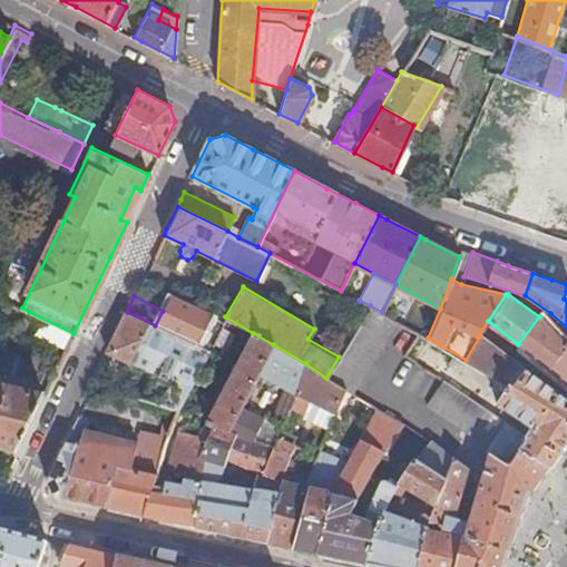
[(158,328),(194,343),(211,313),(175,296),(158,328)]
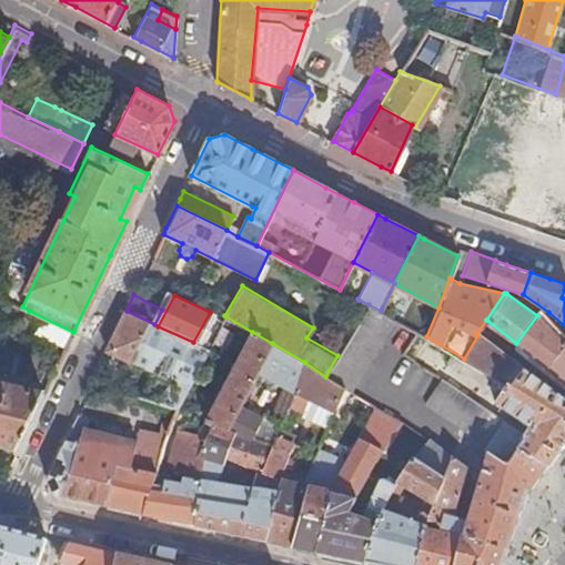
[(343,387),(353,392),(395,319),(381,311),(369,304),(350,336),(338,355),(325,376),(343,387)]
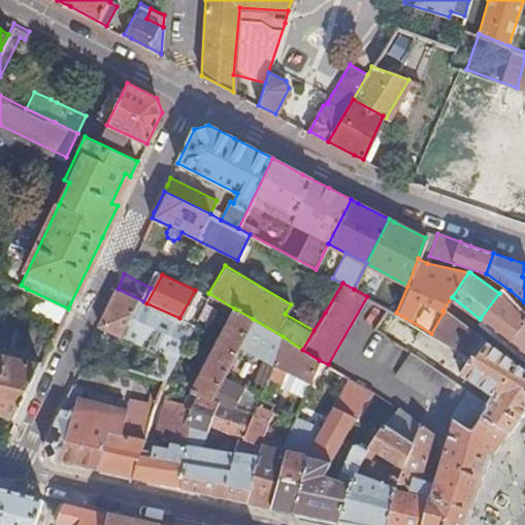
[(68,308),(27,289),(22,300),(62,321),(68,308)]
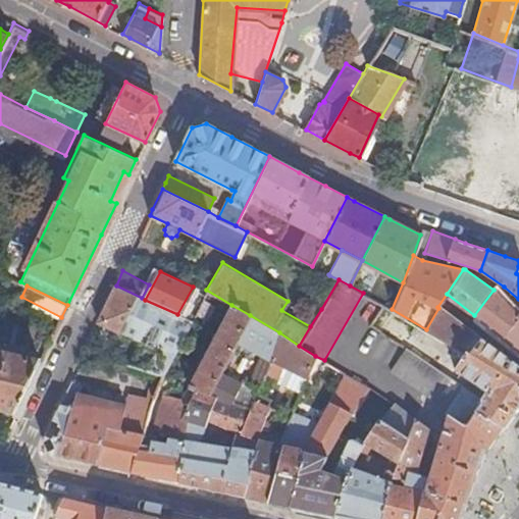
[(99,321),(136,339),(171,356),(190,320),(177,314),(145,300),(142,298),(116,286),(102,314),(99,321)]
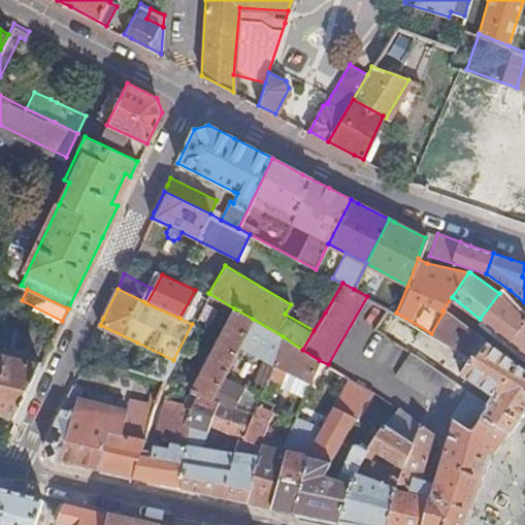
[(197,298),(203,302),(206,295),(201,293),(197,298)]
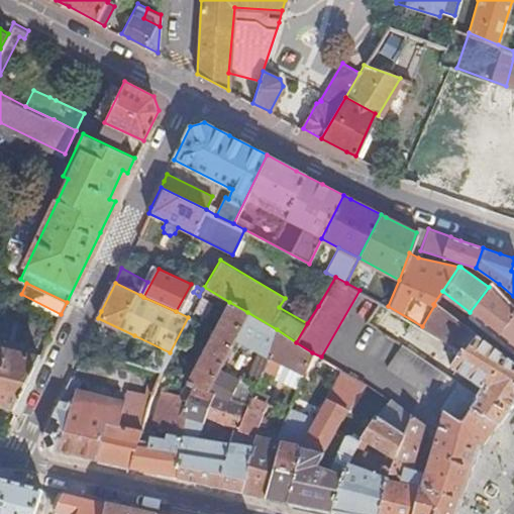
[(513,315),(510,312),(511,311),(508,308),(489,287),(470,312),(477,317),(513,346),(513,315)]
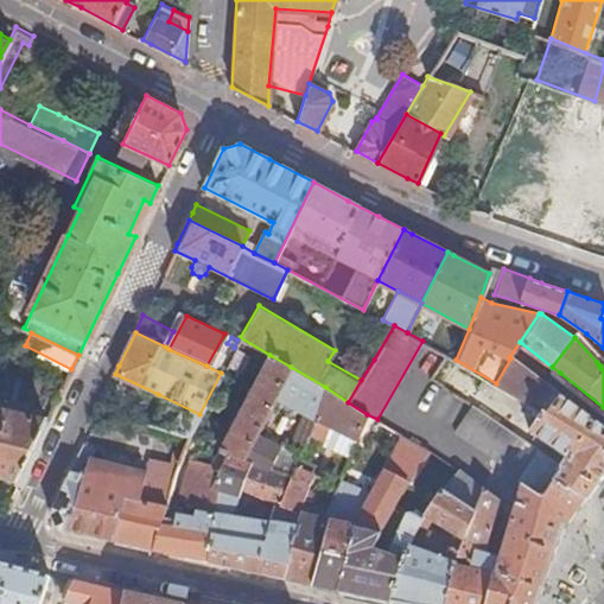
[(269,355),(215,458),(223,461),(227,452),(243,459),(258,432),(277,396),(291,367),(269,355)]
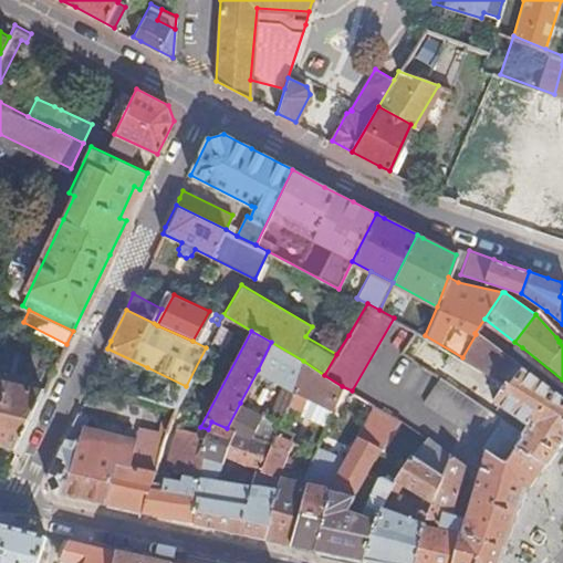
[(462,357),(504,382),(509,385),(521,368),(509,358),(476,334),(462,357)]
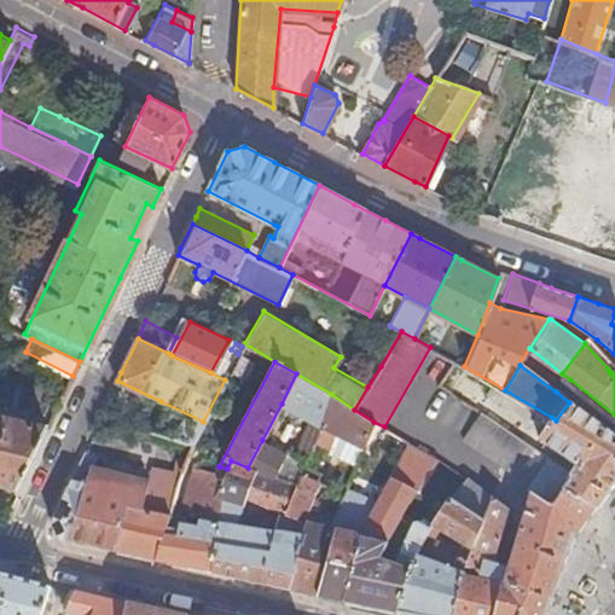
[(245,495),(279,509),(284,511),(299,477),(314,441),(331,394),(296,373),(282,404),(307,417),(286,452),(262,440),(248,468),(231,460),(227,469),(224,475),(215,494),(220,495),(212,569),(212,570),(254,580),(270,584),(286,587),(302,533),(274,528),(277,518),(247,511),(237,518),(245,495)]
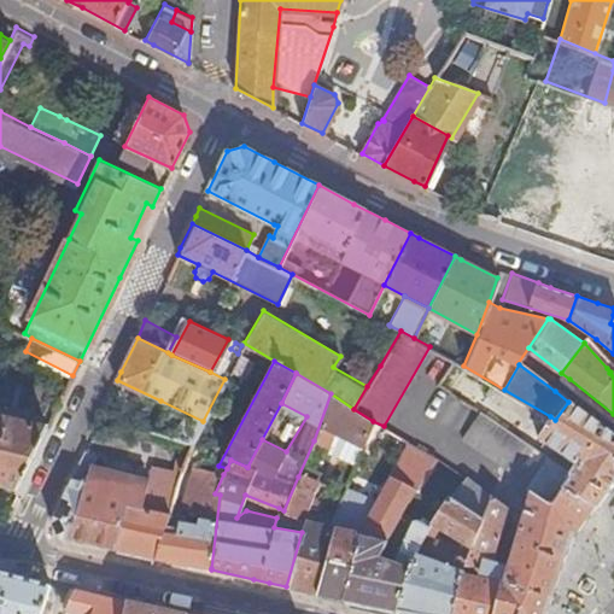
[(373,421),(354,409),(331,393),(314,440),(323,445),(326,439),(334,443),(331,452),(355,463),(360,454),(373,421)]
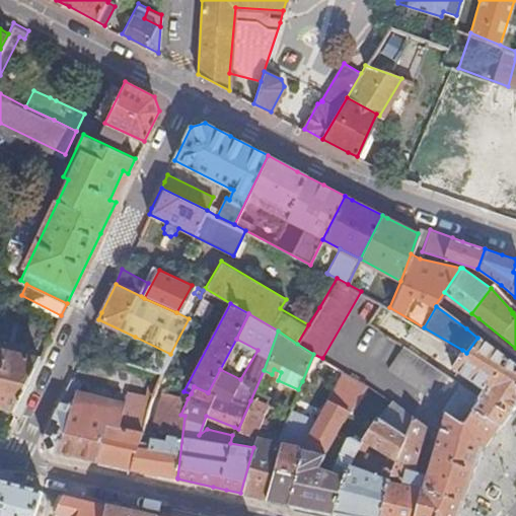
[(390,399),(389,400),(376,418),(403,436),(401,443),(389,473),(401,481),(399,485),(420,489),(414,515),(456,515),(474,466),(485,445),(501,424),(471,410),(480,396),(478,395),(432,364),(386,334),(375,350),(386,357),(379,368),(444,412),(425,474),(414,471),(427,426),(406,410),(390,399)]
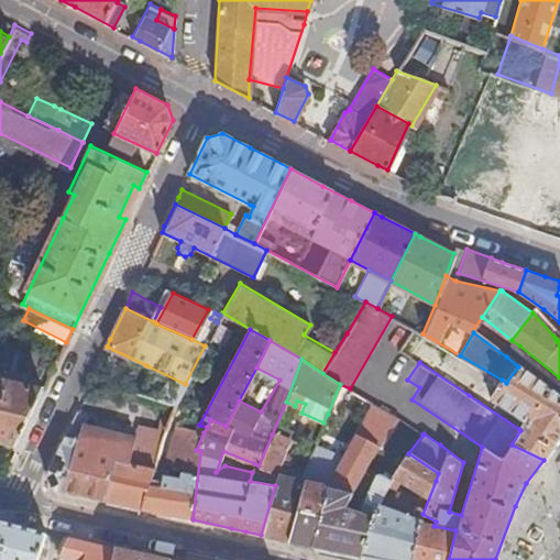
[(185,384),(146,365),(134,391),(174,405),(185,384)]
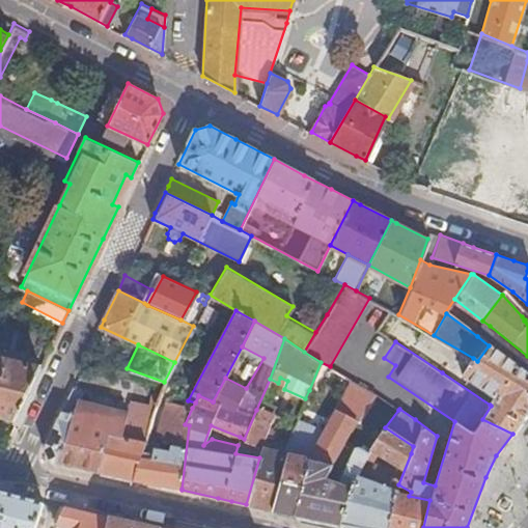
[(527,373),(489,345),(477,361),(473,358),(463,374),(478,386),(477,388),(494,399),(490,405),(491,406),(482,419),(512,434),(520,422),(527,410),(527,373)]
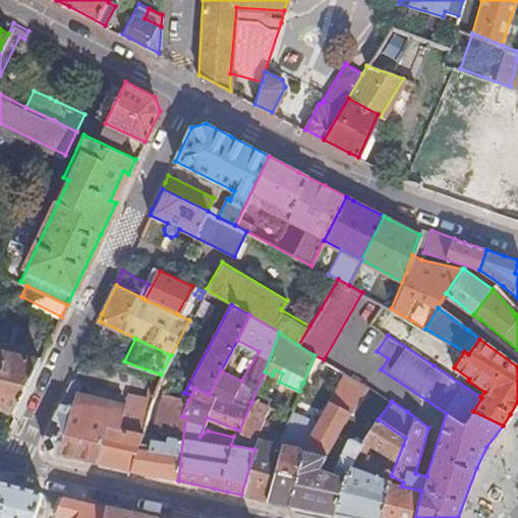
[(0,407),(15,411),(42,357),(36,356),(34,360),(0,352),(0,407)]
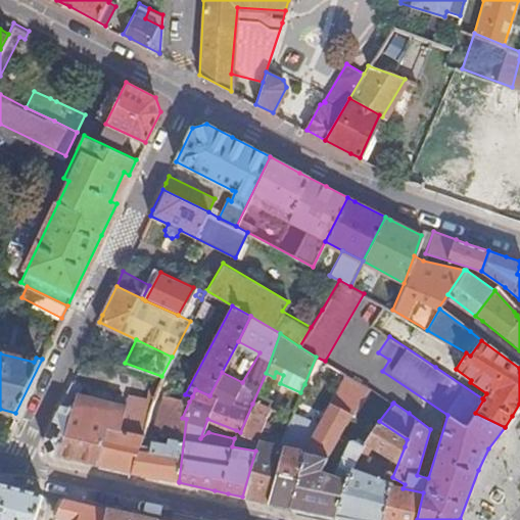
[(353,413),(370,387),(348,374),(319,424),(292,411),(275,442),(261,500),(271,503),(277,504),(288,506),(304,452),(325,457),(349,412),(353,413)]
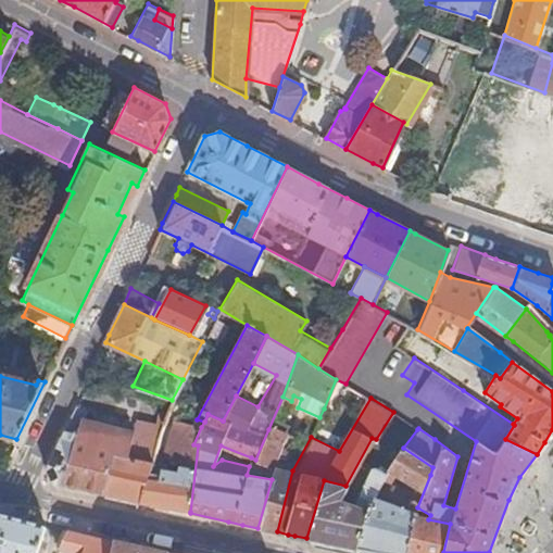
[(86,406),(76,403),(62,431),(46,467),(52,482),(62,485),(78,426),(80,426),(86,406)]
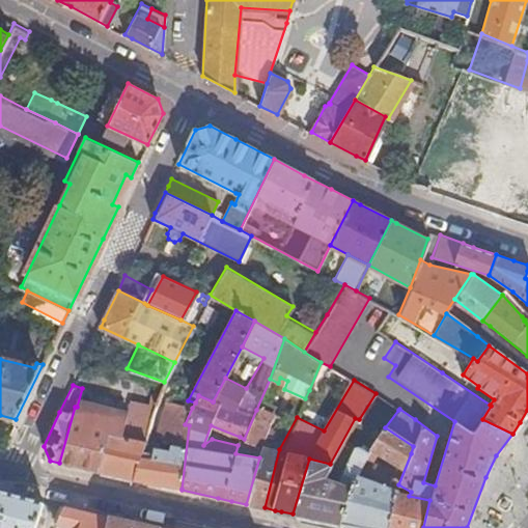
[(130,398),(127,411),(122,437),(144,441),(147,431),(154,410),(155,407),(130,398)]
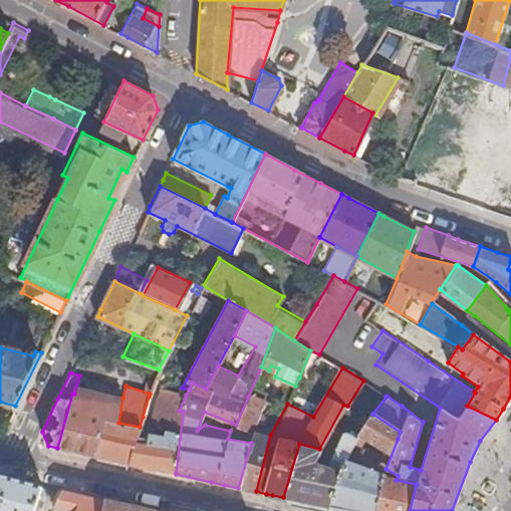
[(147,439),(139,437),(131,463),(143,466),(176,473),(183,412),(179,411),(186,395),(179,393),(161,389),(151,419),(174,427),(173,431),(165,430),(163,435),(149,433),(147,439)]
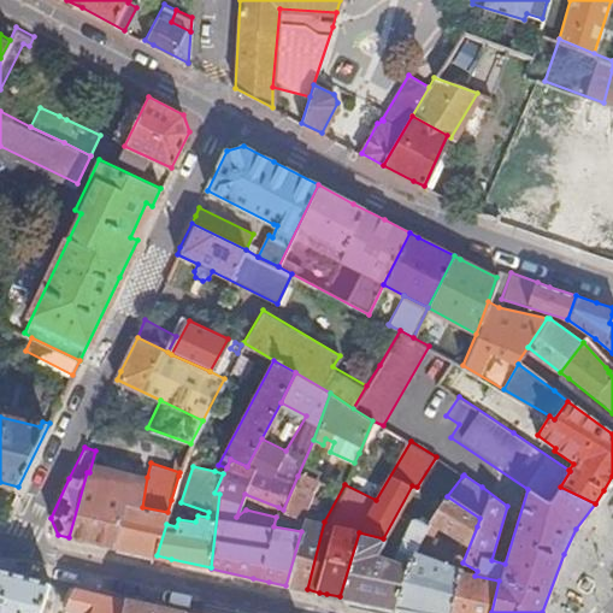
[(142,507),(147,477),(127,471),(124,481),(89,472),(87,472),(69,537),(99,543),(115,547),(127,501),(142,507)]
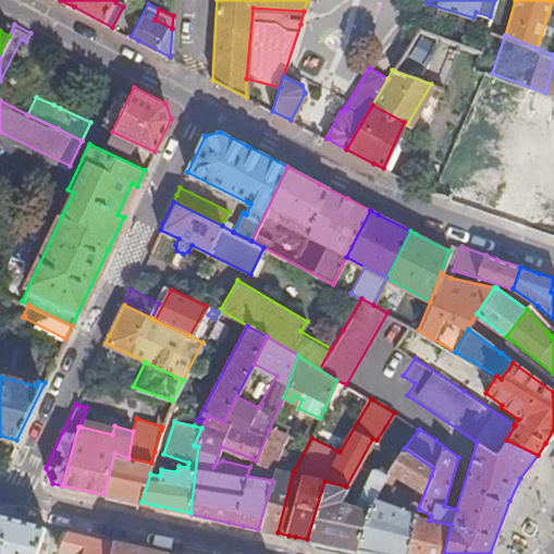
[(277,433),(269,430),(256,460),(275,468),(273,476),(272,480),(258,529),(267,530),(278,532),(293,471),(283,469),(285,459),(275,456),(280,442),(273,439),(277,433)]
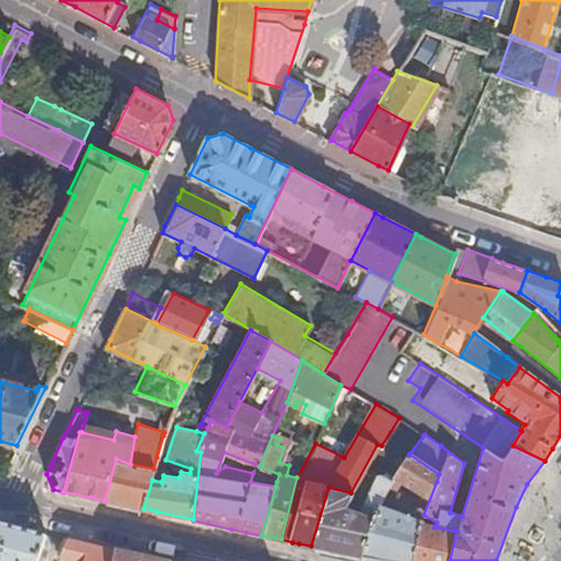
[(409,454),(397,472),(391,481),(390,482),(384,496),(389,498),(400,481),(423,496),(413,518),(379,506),(378,507),(368,533),(360,557),(385,560),(411,560),(421,521),(423,515),(437,482),(439,474),(409,454)]
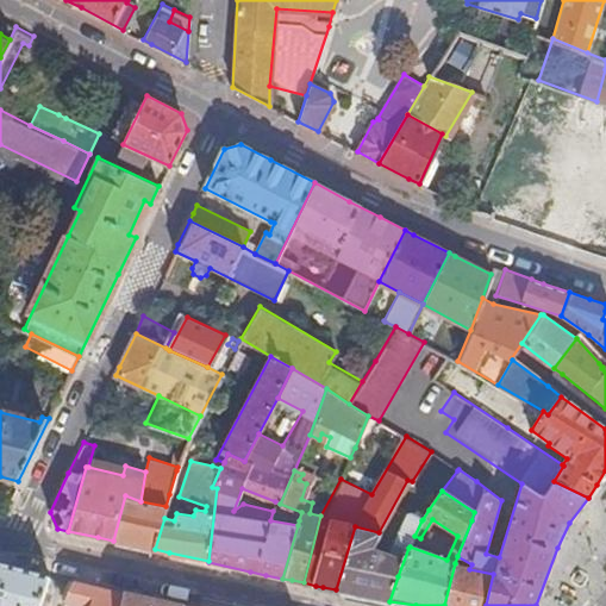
[(206,506),(179,497),(169,494),(166,506),(167,507),(164,518),(174,520),(176,513),(193,516),(195,510),(205,511),(206,506)]
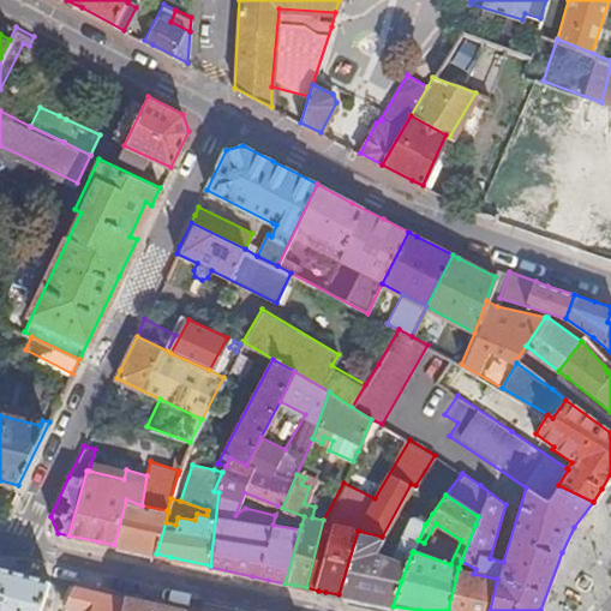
[(167,510),(142,505),(126,499),(114,545),(156,553),(166,522),(168,511),(167,510)]
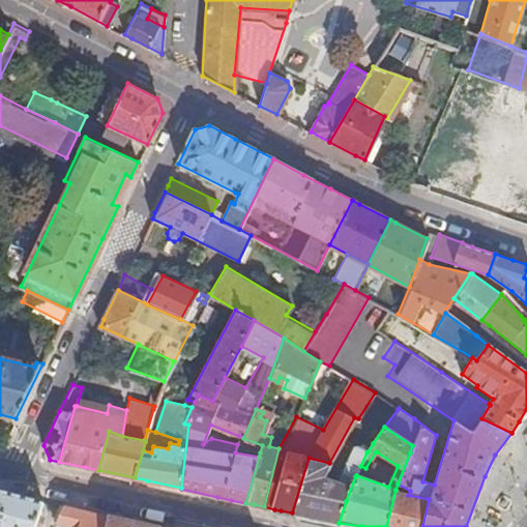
[(243,438),(239,436),(237,444),(260,452),(262,445),(243,438)]
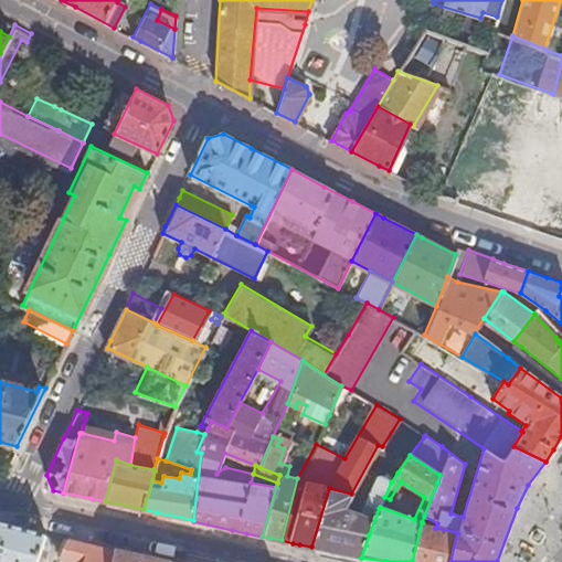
[(391,469),(385,477),(392,481),(398,473),(391,469)]
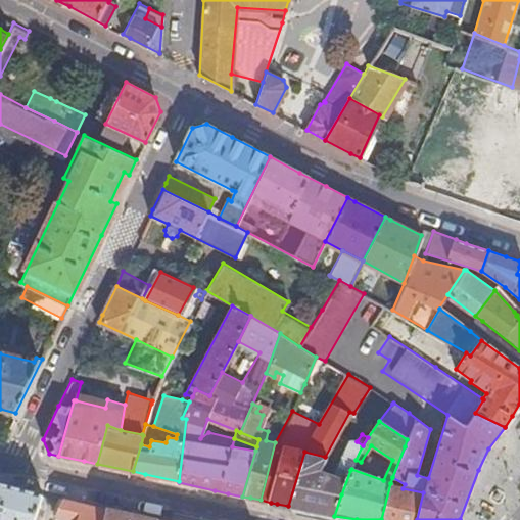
[(232,446),(255,451),(256,446),(234,438),(232,446)]
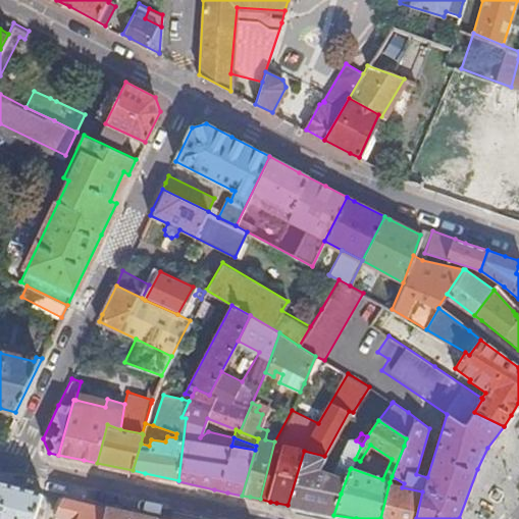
[(362,445),(356,440),(352,437),(348,438),(331,473),(318,469),(324,456),(304,451),(288,505),(311,511),(322,513),(333,515),(341,494),(350,469),(351,468),(355,459),(361,446),(362,445)]
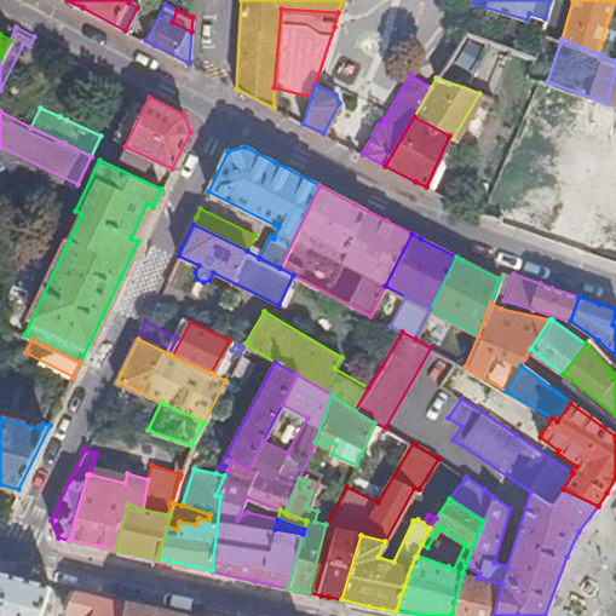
[(494,615),(501,583),(477,579),(479,574),(465,565),(462,573),(452,615),(494,615)]
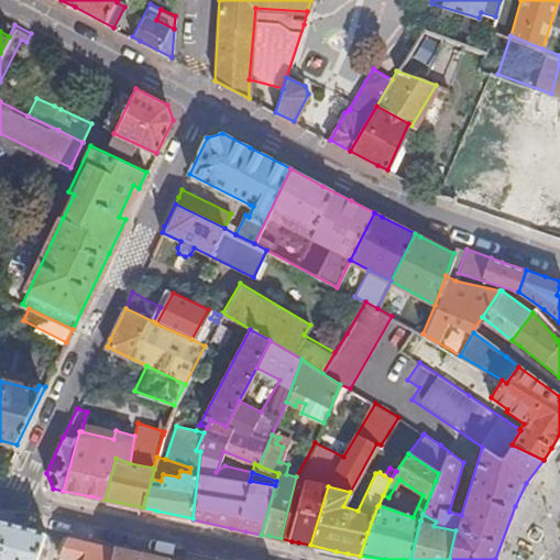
[(0,559),(32,559),(43,531),(13,524),(0,520),(0,559)]
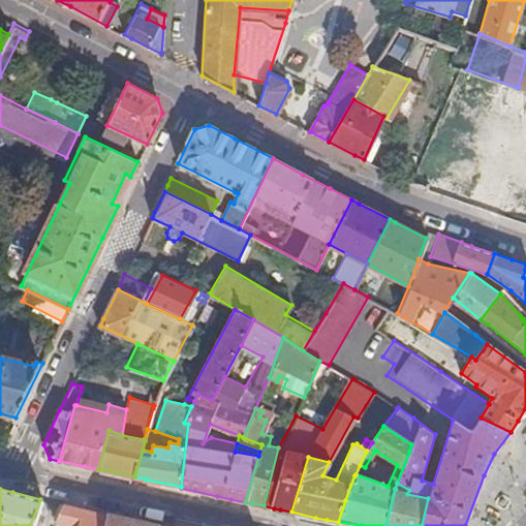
[(63,504),(56,521),(68,525),(103,525),(107,514),(96,512),(63,504)]
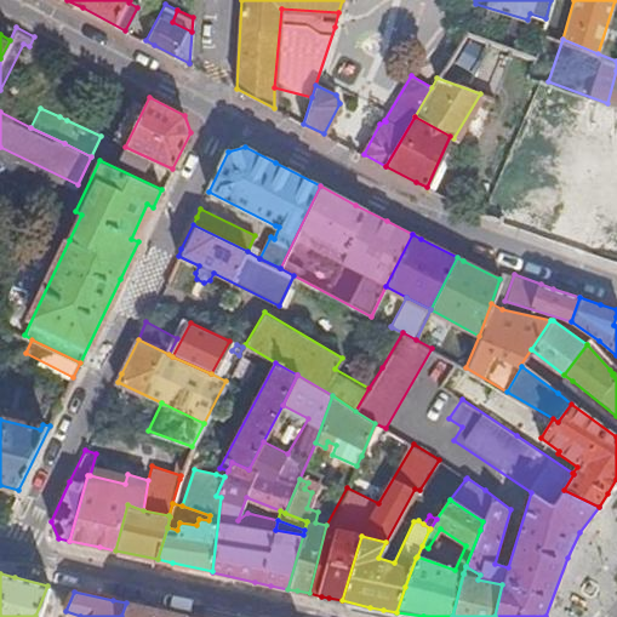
[(183,616),(184,616),(155,610),(126,603),(121,616),(183,616)]
